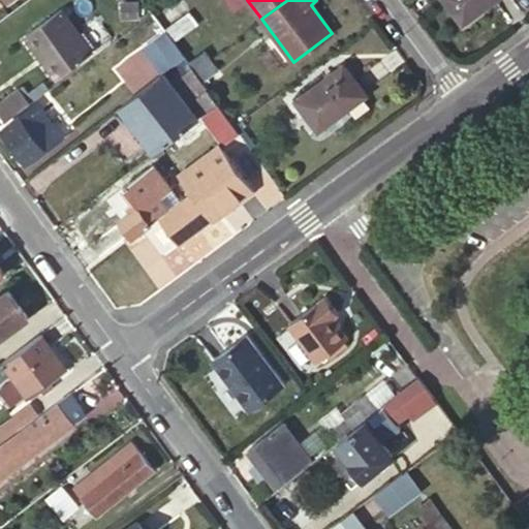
[(445,0),(463,23),(495,0),(445,0)]
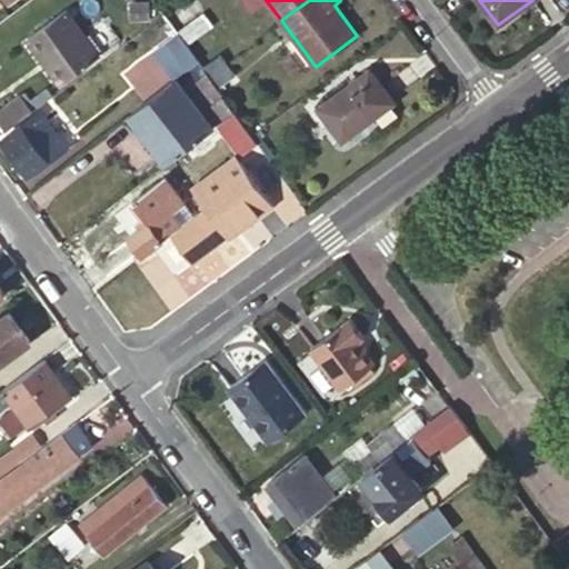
[(171,19),(189,43),(211,27),(193,2),(171,19)]
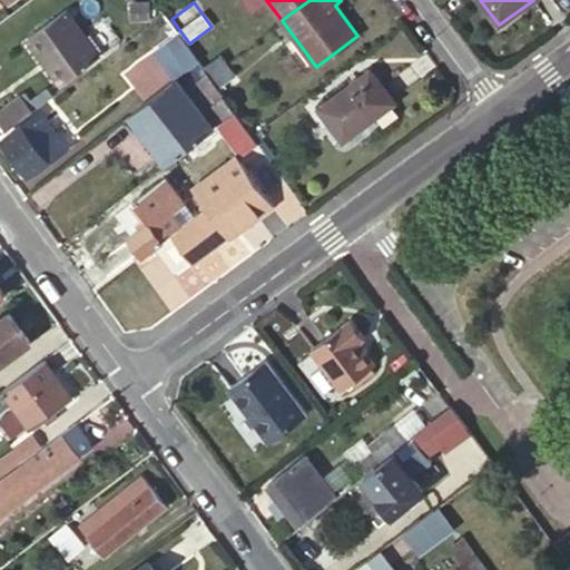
[(94,66),(57,17),(27,39),(64,88),(94,66)]
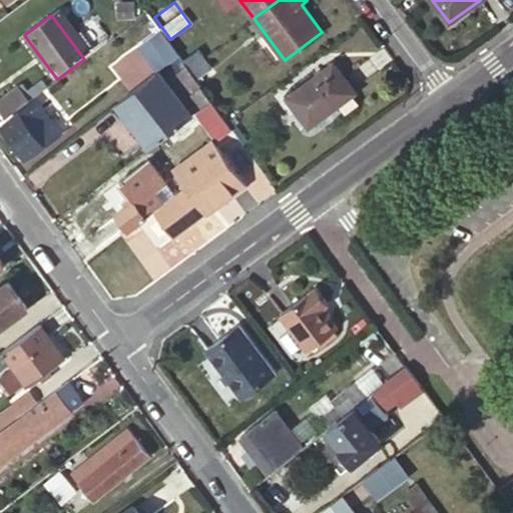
[(160,29),(138,46),(145,56),(167,39),(160,29)]
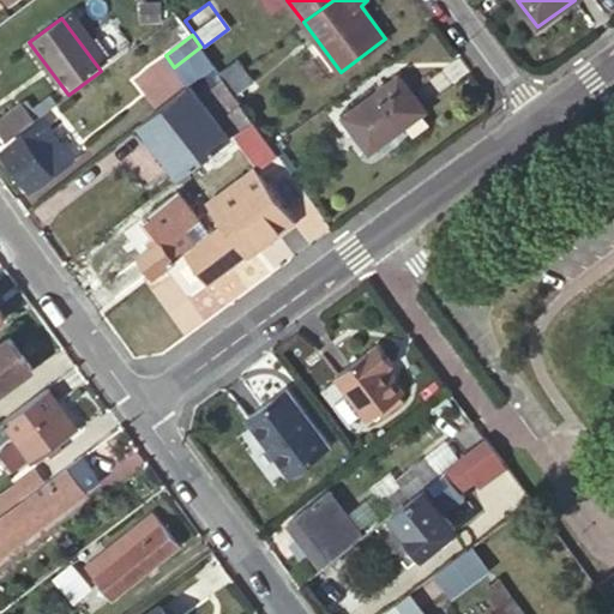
[(200,47),(174,67),(187,84),(212,64),(200,47)]
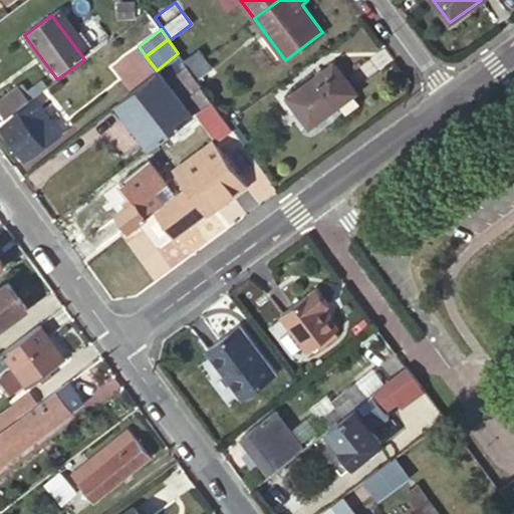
[(184,61),(191,69),(206,58),(199,50),(184,61)]
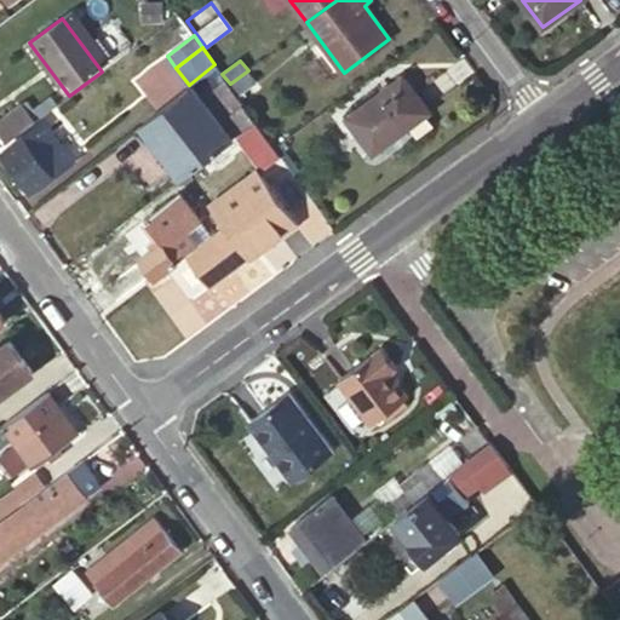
[(230,84),(237,95),(256,81),(248,70),(230,84)]
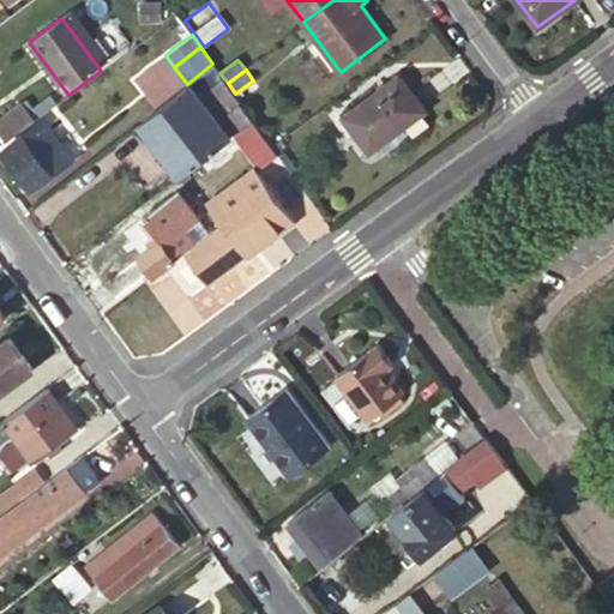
[(369,151),(396,132),(423,112),(426,109),(401,74),(343,118),(369,151)]
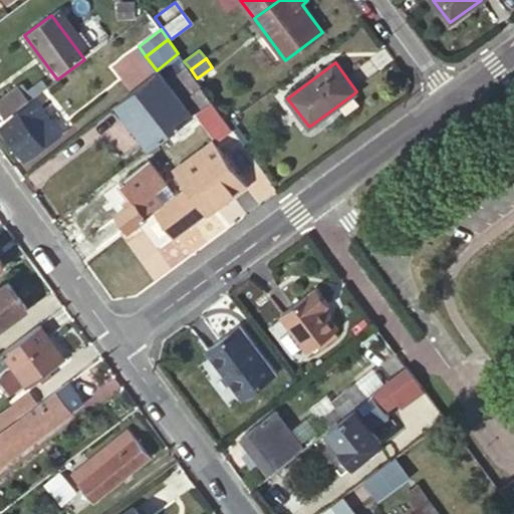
[(193,114),(159,71),(116,103),(151,148),(186,120),(193,114)]
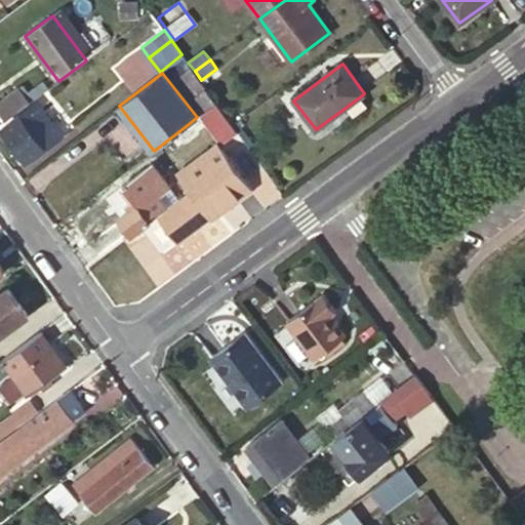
[(0,103),(0,113),(5,121),(30,103),(19,88),(0,103)]
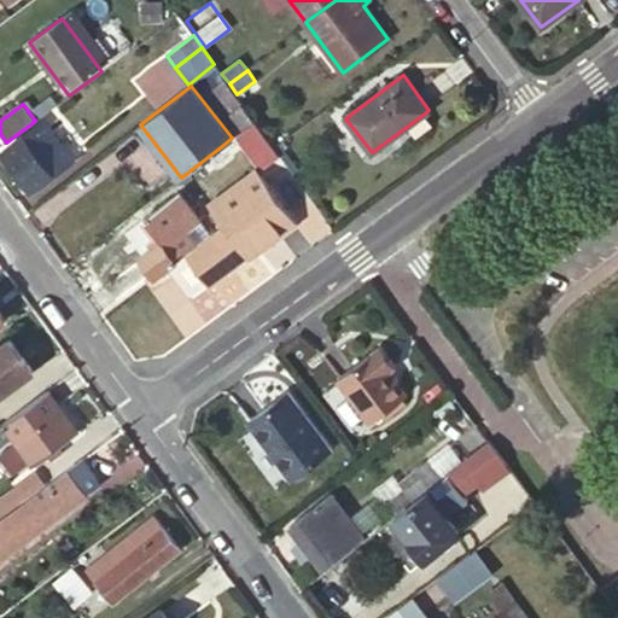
[(426,112),(398,133),(407,146),(436,124),(426,112)]
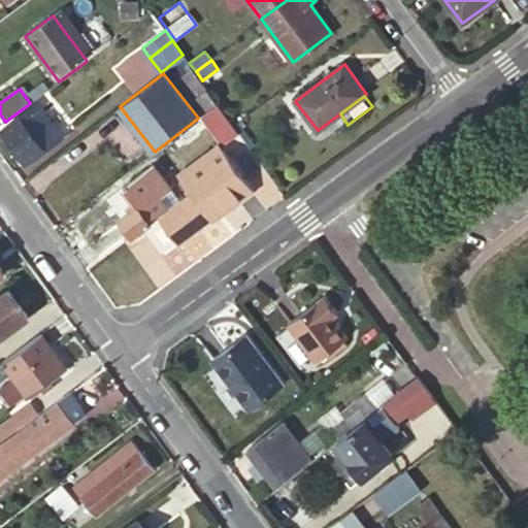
[(36,103),(2,129),(27,162),(63,136),(36,103)]
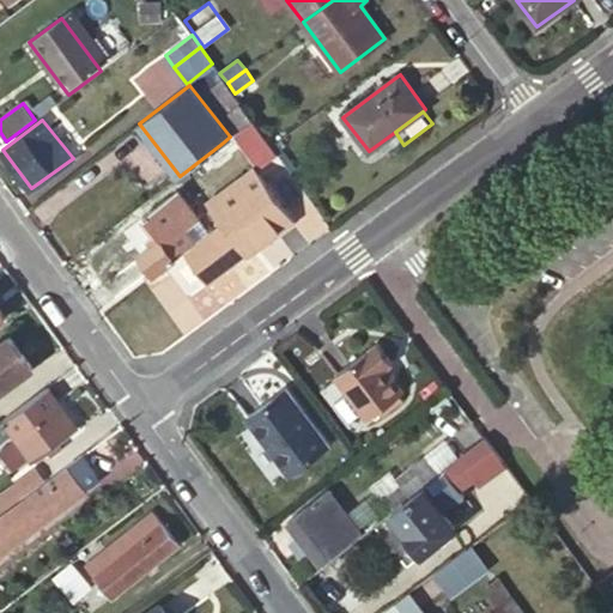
[(230,155),(261,131),(253,120),(230,137),(222,144),(230,155)]
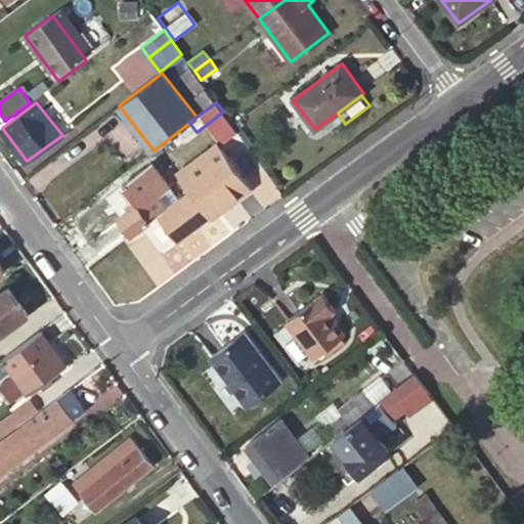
[(190,192),(232,161),(219,144),(178,176),(190,192)]
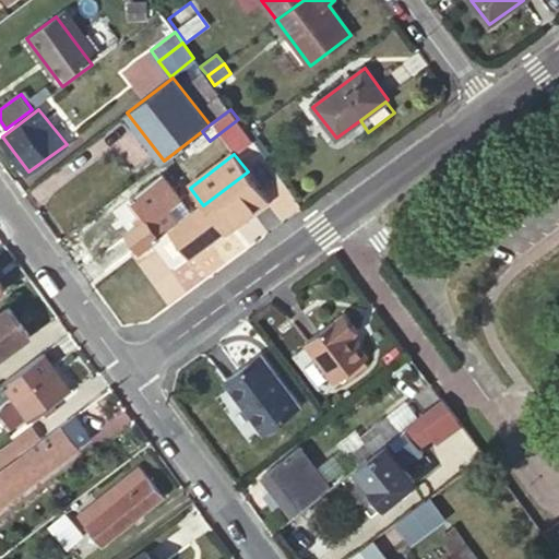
[(270,201),(248,171),(203,205),(204,206),(168,234),(188,258),(223,233),(225,236),(270,201)]
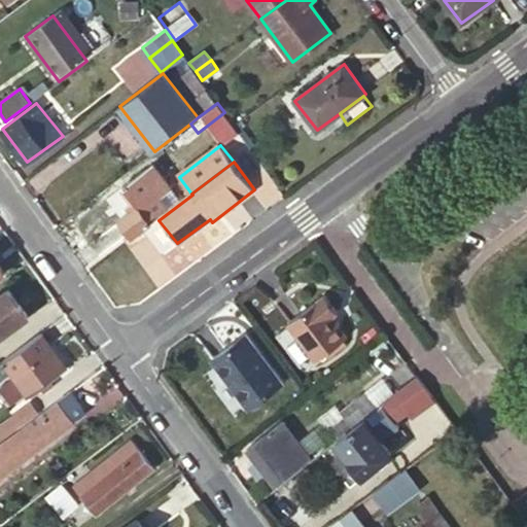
[(152,164),(124,184),(135,200),(129,204),(133,208),(120,217),(133,234),(169,207),(161,195),(171,187),(152,164)]
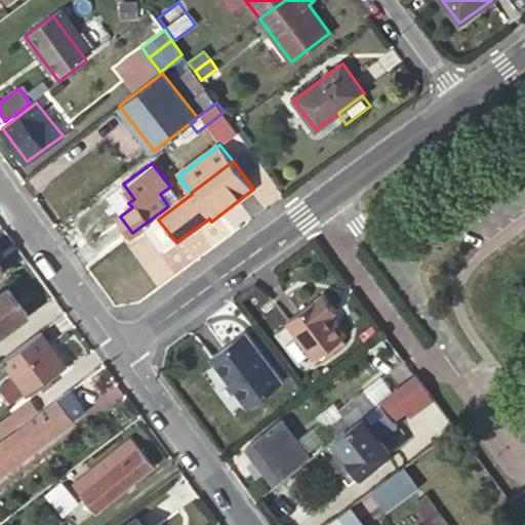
[(9,288),(0,294),(0,335),(29,314),(9,288)]
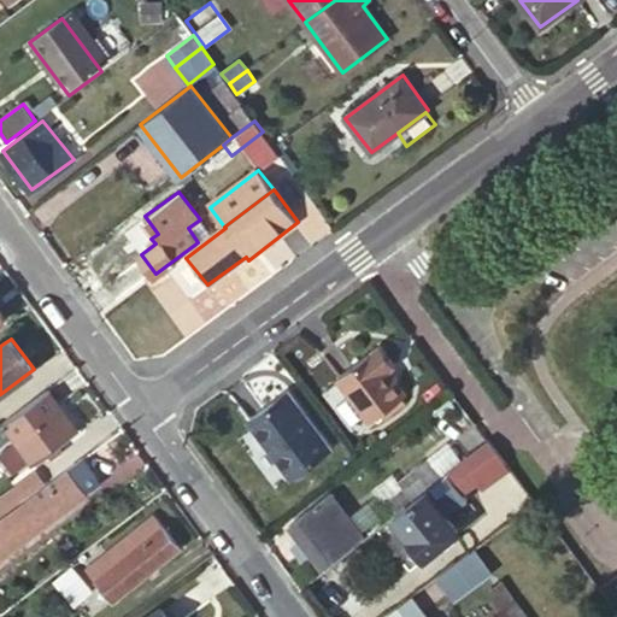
[(385,345),(340,377),(372,419),(383,412),(404,397),(409,393),(391,370),(398,364),(385,345)]
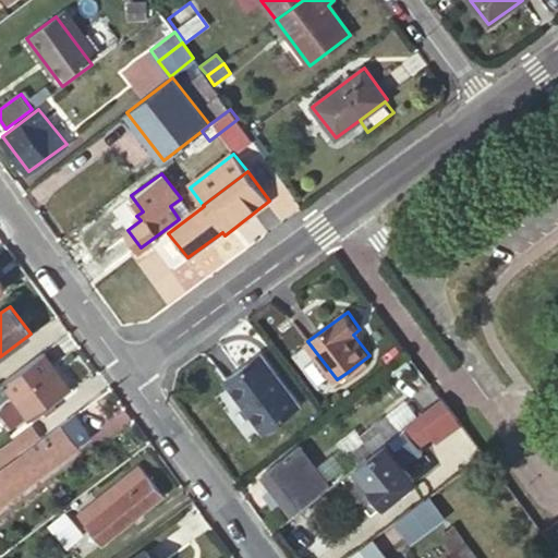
[(43,352),(3,381),(31,419),(71,389),(43,352)]
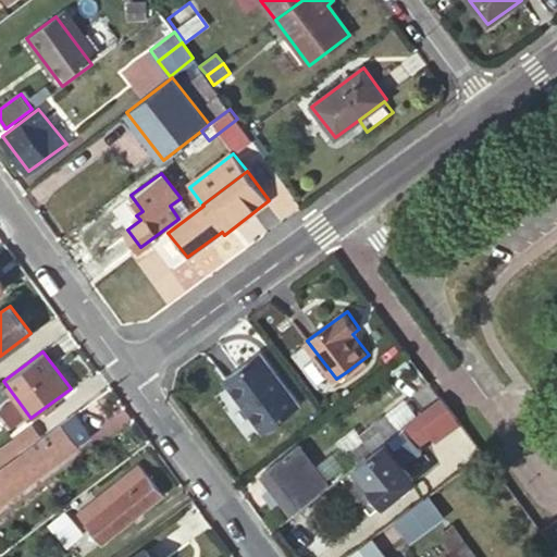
[(261,354),(225,381),(264,431),(299,405),(261,354)]
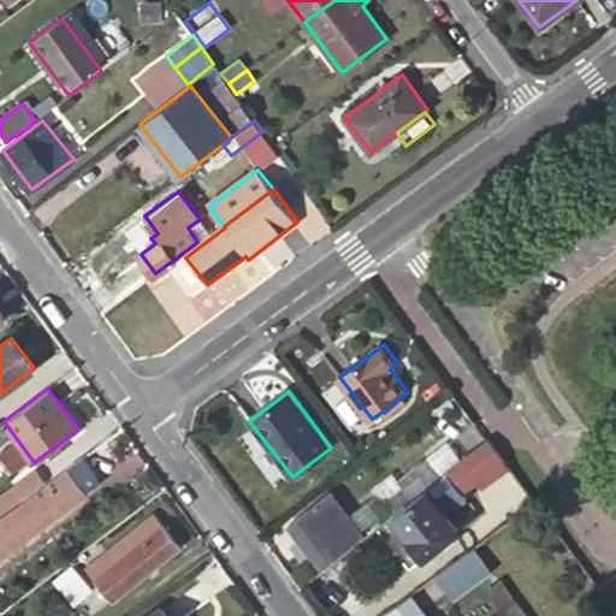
[(403,396),(383,412),(385,416),(407,402),(403,396)]
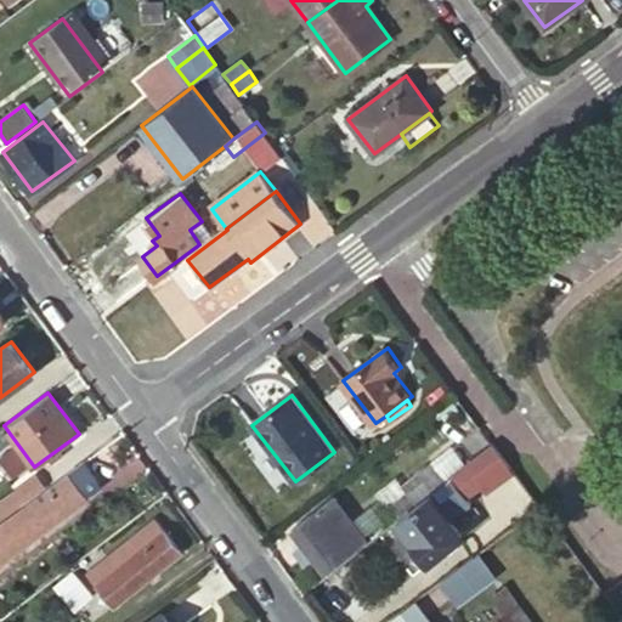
[(465,495),(509,464),(493,444),(451,476),(465,495)]
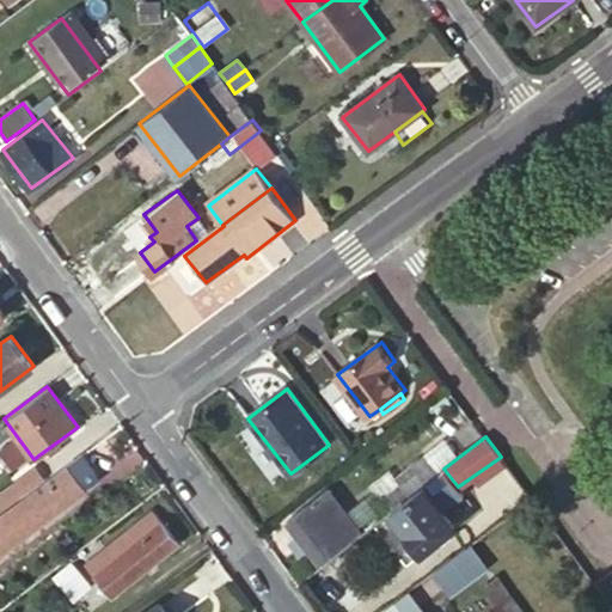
[(66,466),(84,490),(86,488),(84,484),(96,476),(80,456),(66,466)]
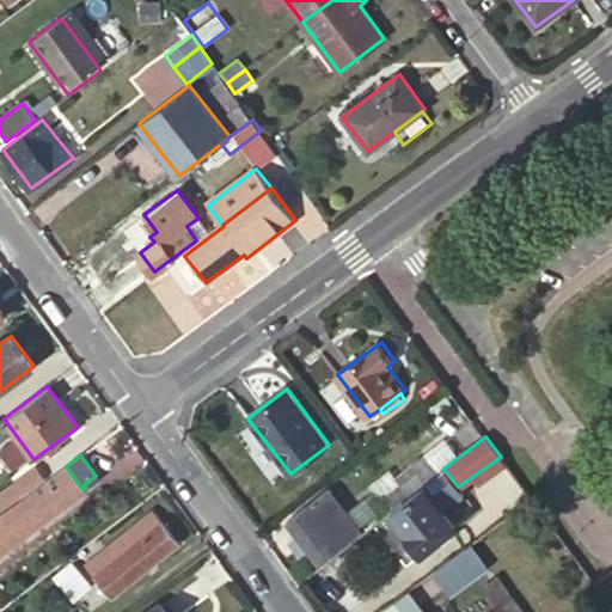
[(380,500),(390,512),(423,484),(436,473),(423,456),(396,477),(402,483),(380,500)]
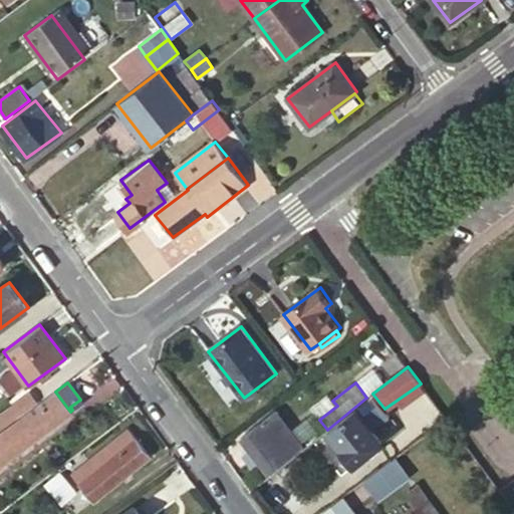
[(55,392),(0,431),(0,463),(70,412),(55,392)]
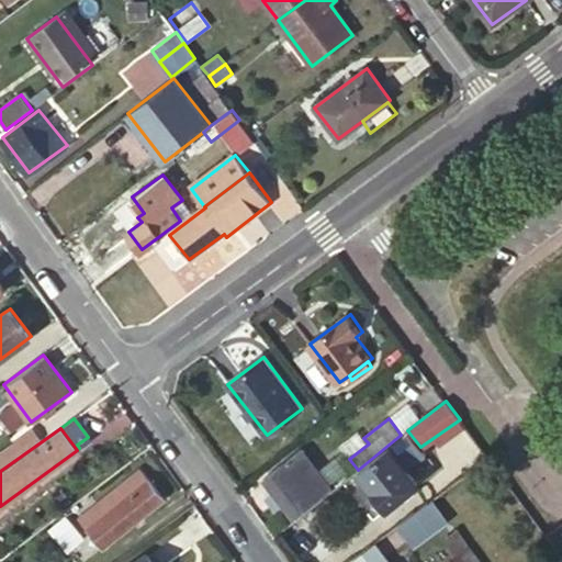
[(389,445),(358,470),(388,507),(418,483),(389,445)]
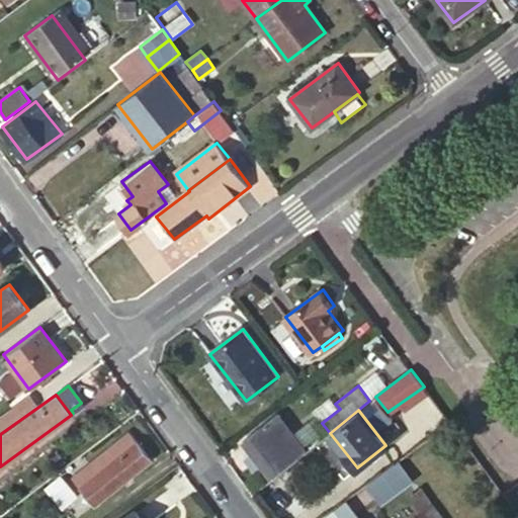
[(282,411),(273,419),(285,434),(290,430),(294,427),(282,411)]
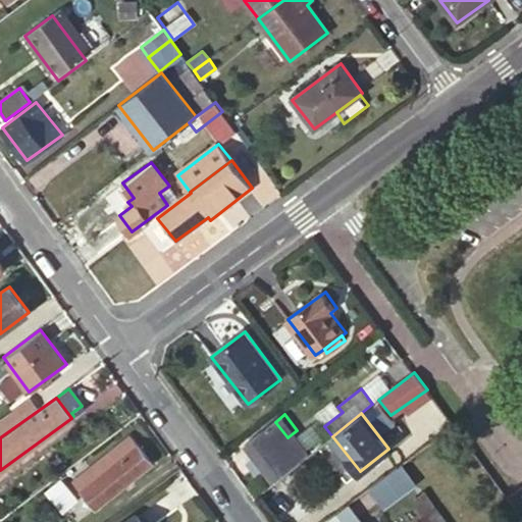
[(288,437),(275,422),(274,420),(244,444),(272,480),(308,453),(293,433),(288,437)]
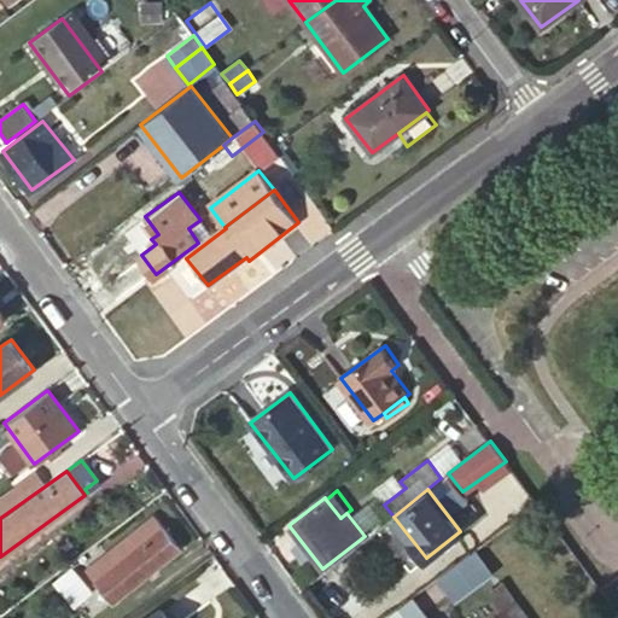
[(153,516),(86,569),(114,602),(180,548),(153,516)]
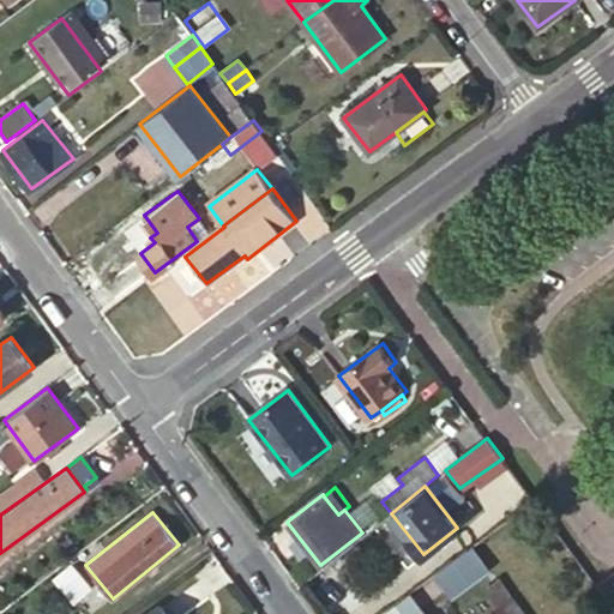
[(525,613),(482,554),(473,560),(497,593),(492,596),(501,608),(494,613),(525,613)]
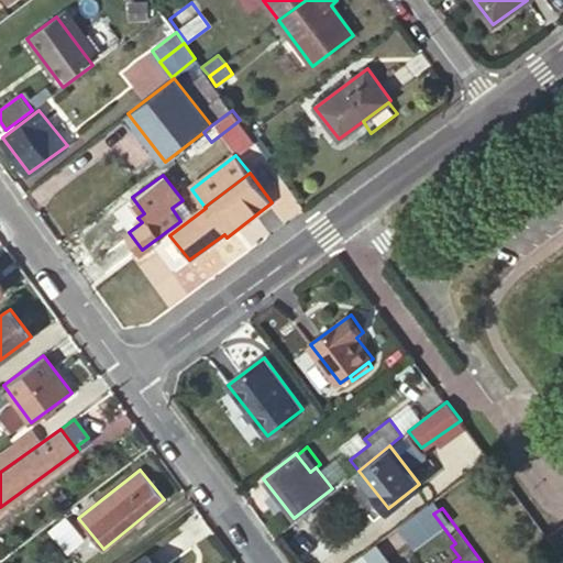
[(66,517),(50,530),(67,550),(83,537),(66,517)]
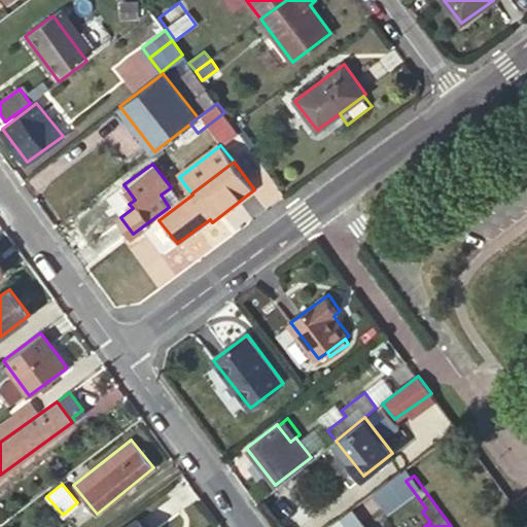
[(370,495),(348,511),(358,526),(380,510),(370,495)]
